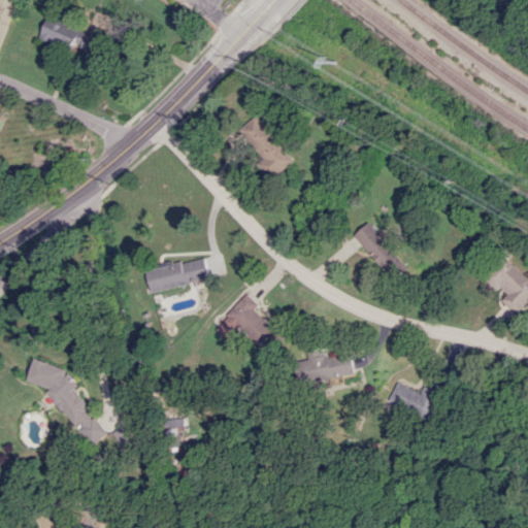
[(71,53),(84,30),(67,22),(65,26),(50,18),(39,36),(71,53)]
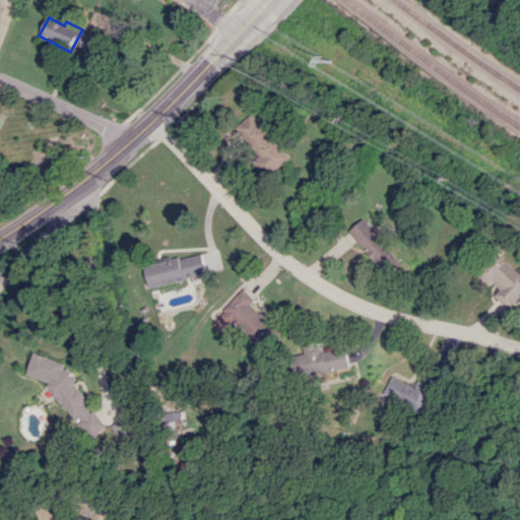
[(287,158),(253,113),(234,127),(269,173),(287,158)]
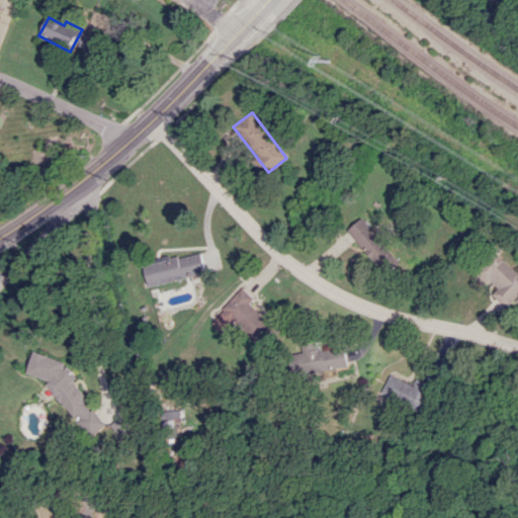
[(361,218),(347,231),(382,269),(397,256),(361,218)]
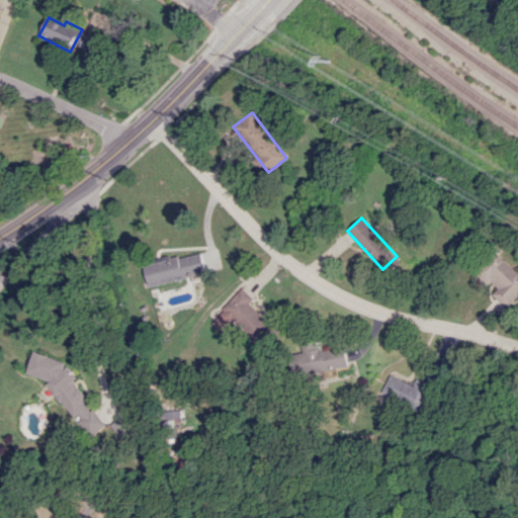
[(204,273),(200,251),(143,264),(147,285),(204,273)]
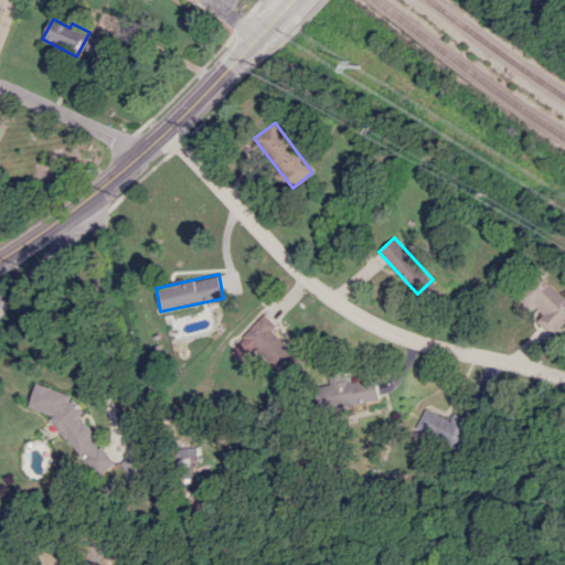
[(537,315),(535,318),(557,339),(564,329),(564,297),(541,275),(520,297),(537,315)]
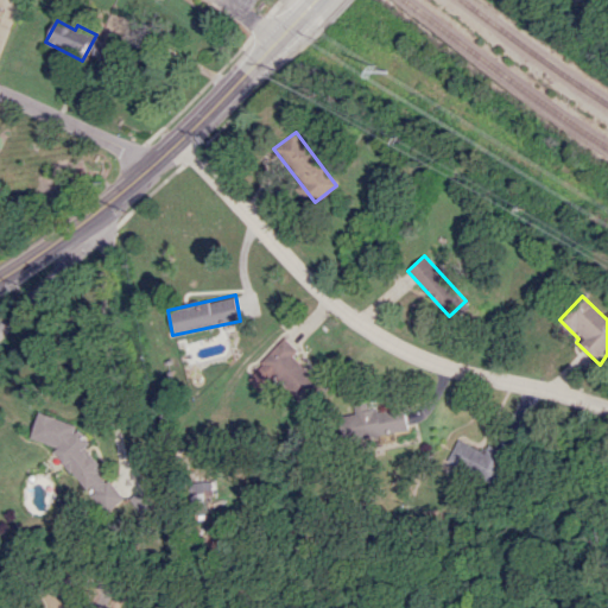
[(292,356),(298,350),(285,339),(247,378),(260,391),(274,375),(306,406),(324,386),(292,356)]
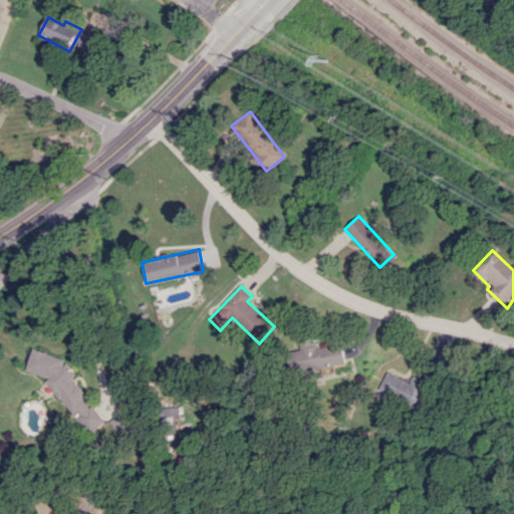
[(346,366),(345,345),(318,347),(318,339),(294,341),(297,370),(346,366)]
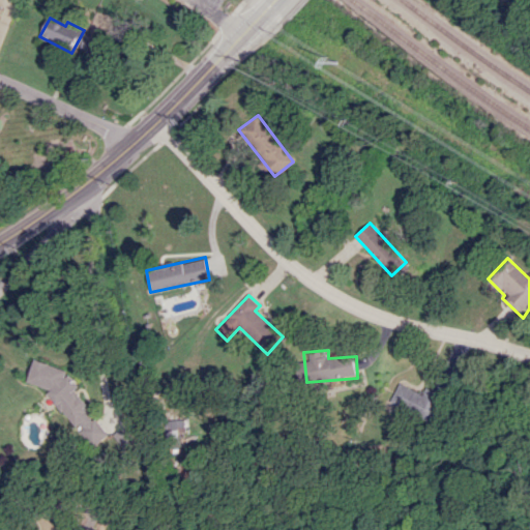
[(27,382),(50,389),(49,392),(80,434),(89,437),(95,445),(110,435),(99,420),(87,417),(89,409),(76,391),(78,386),(65,370),(34,359),(27,382)]
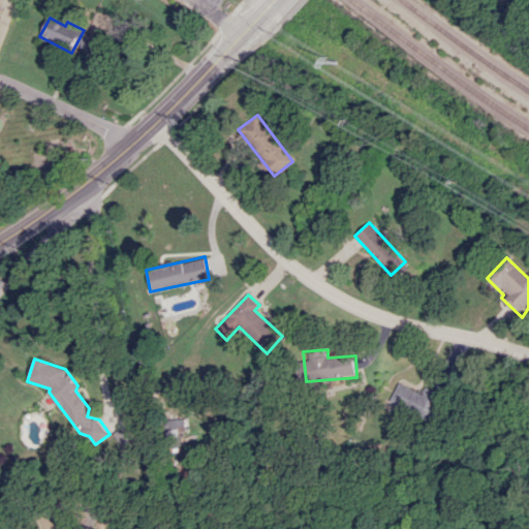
[(391,402),(433,422),(445,396),(425,386),(422,393),(400,382),(391,402)]
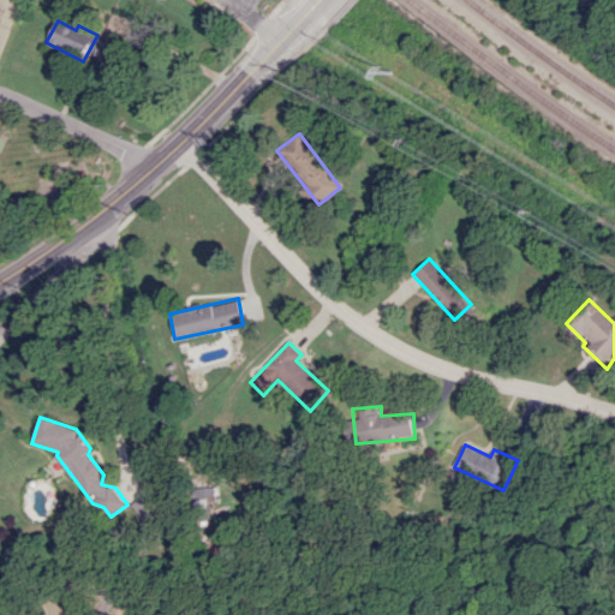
[(159,507),(141,496),(133,509),(151,520),(159,507)]
